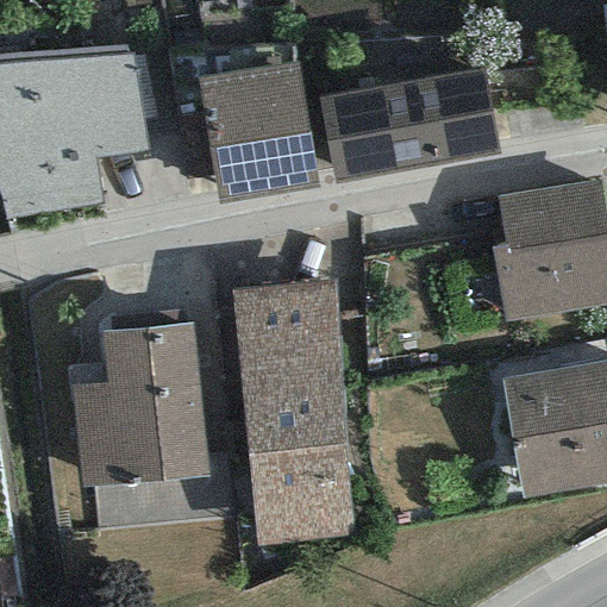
[(125,44),(0,52),(0,193),(6,216),(102,201),(95,155),(149,148),(131,51),(126,52),(125,44)]
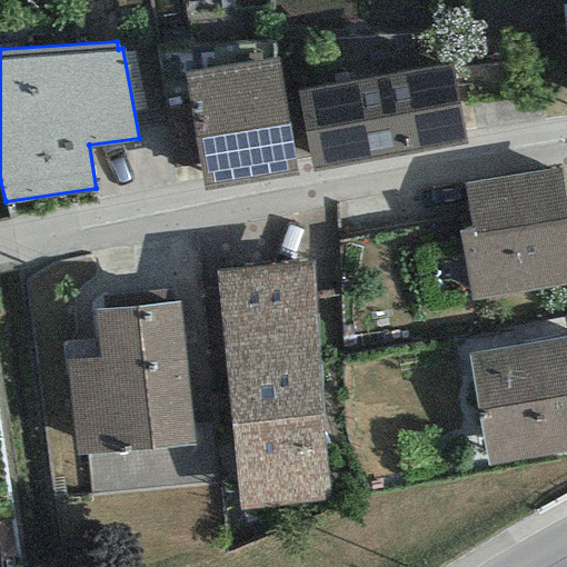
[(279,55),(185,70),(204,189),(299,173),(279,55)]
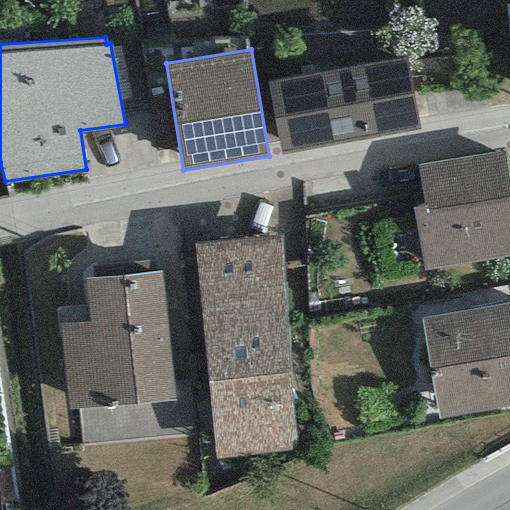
[(406,57),(267,81),(280,154),(419,129),(406,57)]
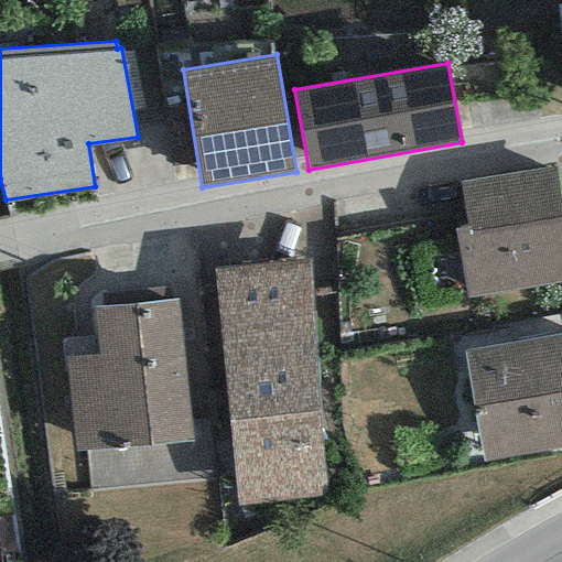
[(561,200),(555,164),(462,181),(469,224),(456,226),(468,298),(483,295),(561,280),(561,200)]
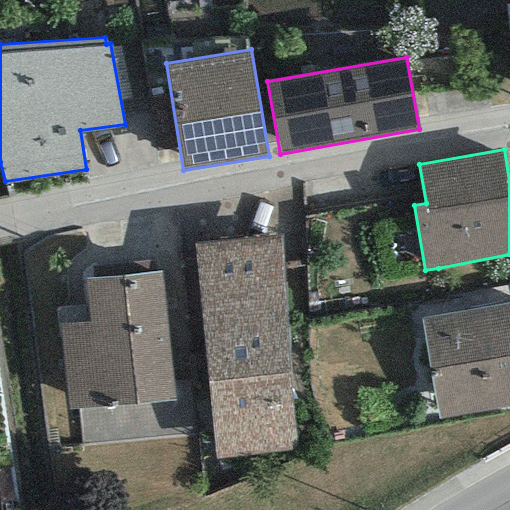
[(297,447),(280,233),(196,242),(216,458),(297,447)]
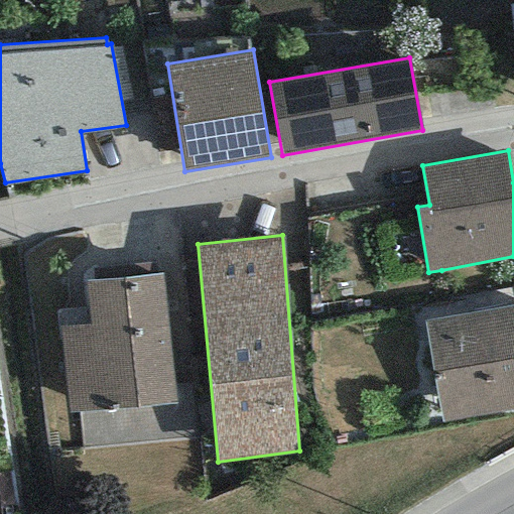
[(176,402),(162,269),(87,277),(91,324),(59,327),(69,413),(176,402)]
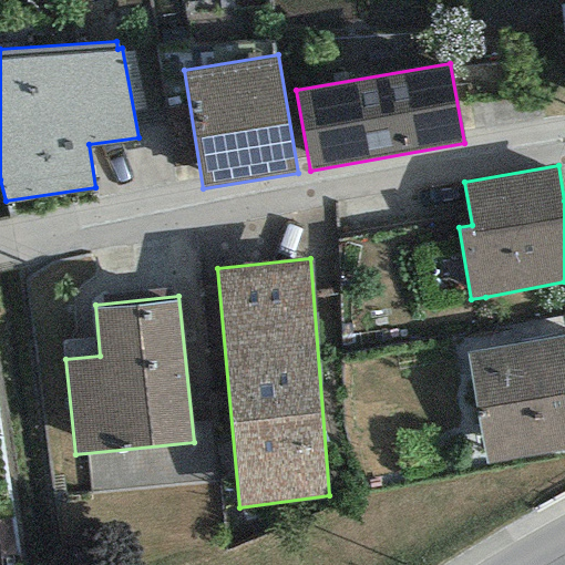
[(488,464),(564,449),(564,335),(468,353),(488,464)]
